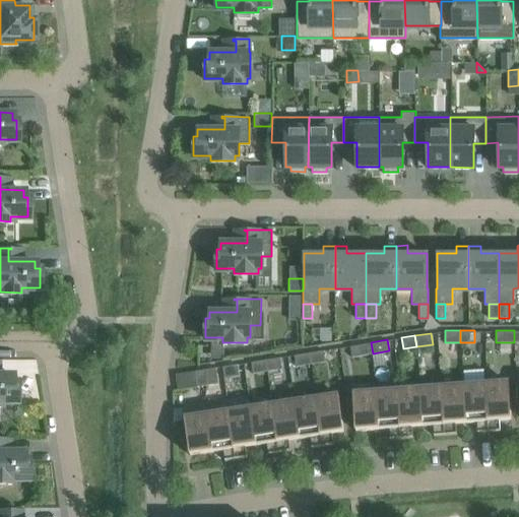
[(351,357),(373,353),(371,342),(349,345),(351,357)]
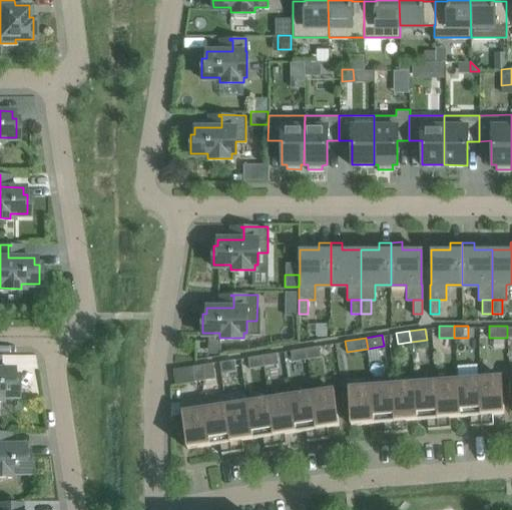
[(305,347),(306,358),(321,356),(319,345),(305,347)]
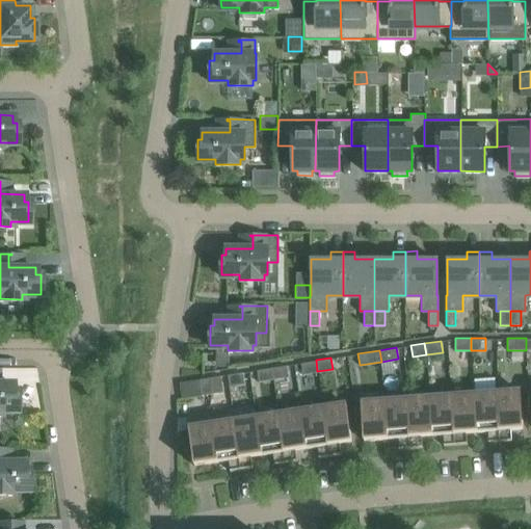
[(302,374),(317,371),(316,360),(300,363),(302,374)]
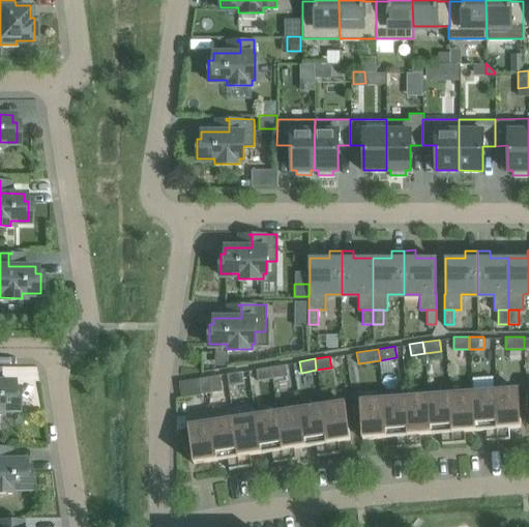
[(270,366),(272,377),(287,375),(286,363),(270,366)]
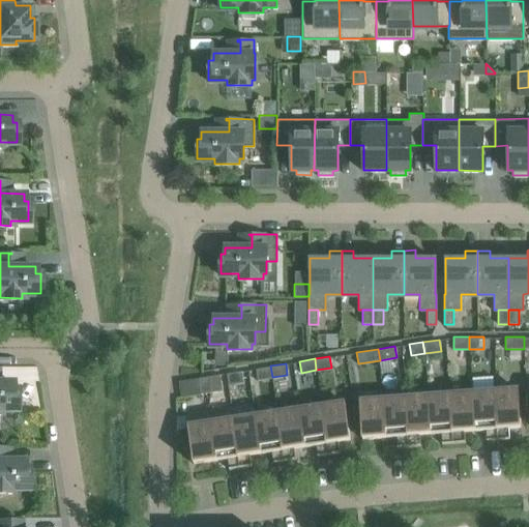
[(273,383),(272,377),(270,366),(261,367),(255,368),(258,385),(273,383)]
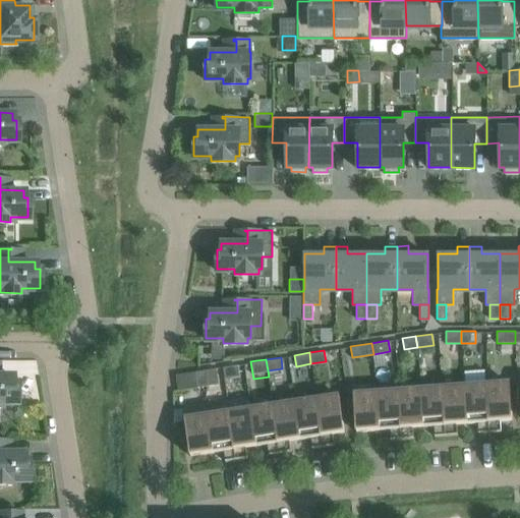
[(237,363),(222,366),(224,378),(239,376),(237,363)]
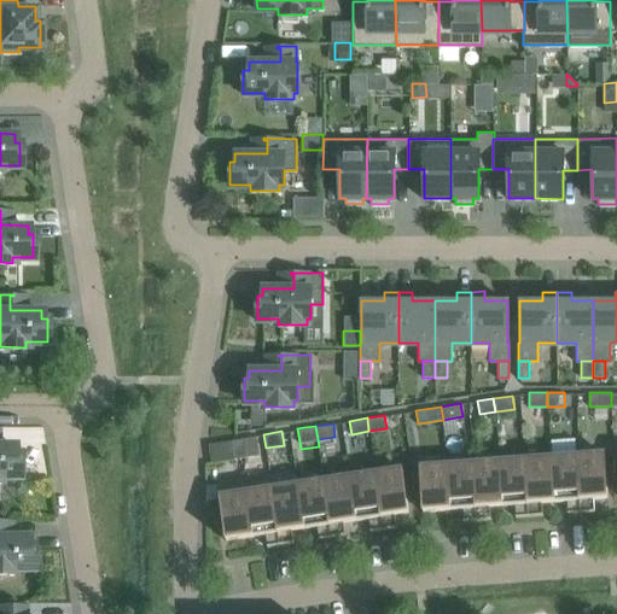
[(256,436),(243,437),(245,456),(258,454),(256,436)]
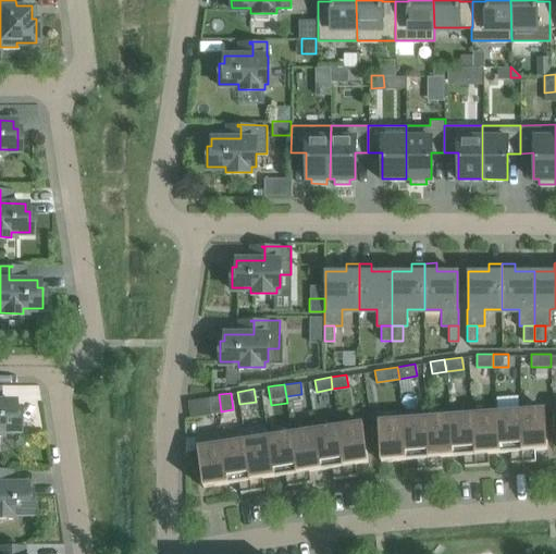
[(219,394),(208,396),(210,413),(221,411),(219,394)]
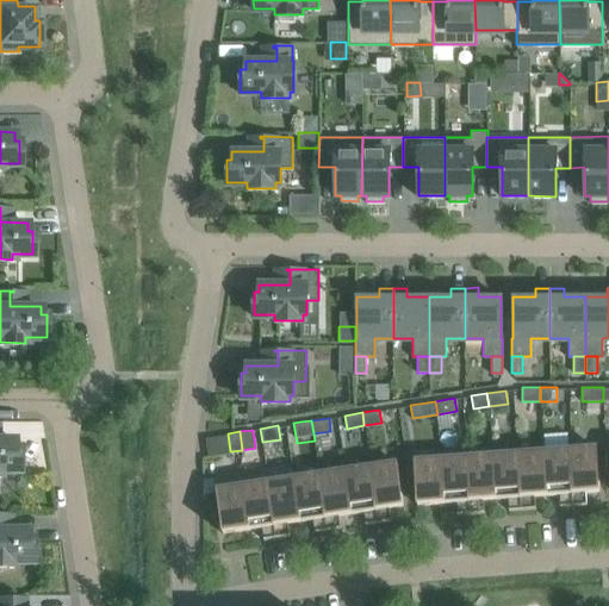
[(0,469),(19,469),(19,447),(14,447),(14,438),(0,438),(0,469)]
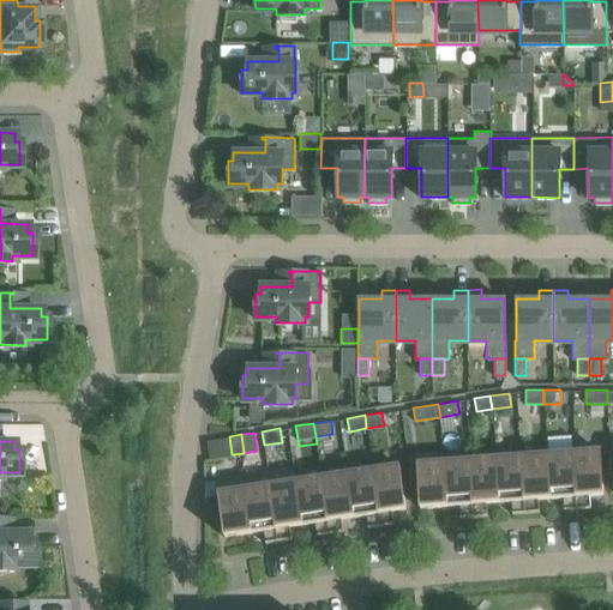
[(572,451),(577,508),(590,507),(590,506),(589,506),(588,495),(604,494),(600,450),(572,451)]
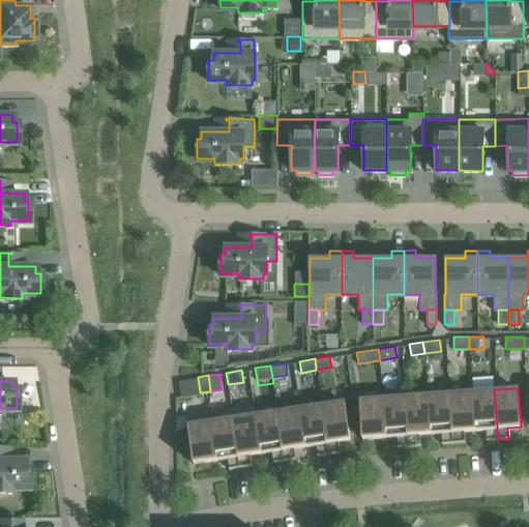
[(487,440),(498,439),(494,389),(472,391),(475,430),(487,429),(488,438),(487,438),(487,440)]
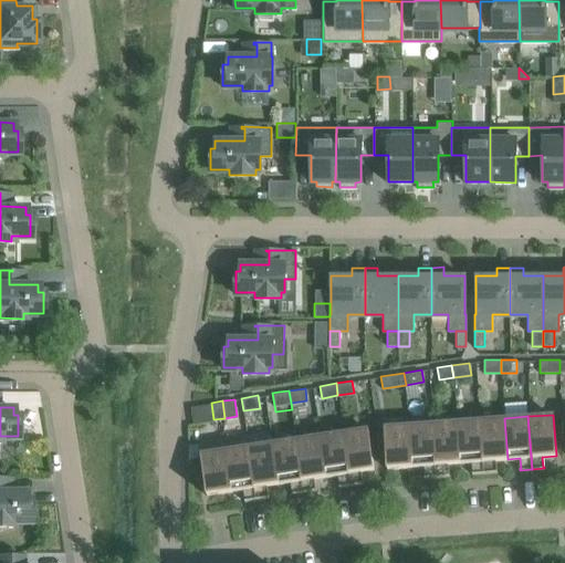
[(494,460),(508,459),(504,418),(480,419),(484,472),(497,471),(497,470),(495,470),(494,460)]
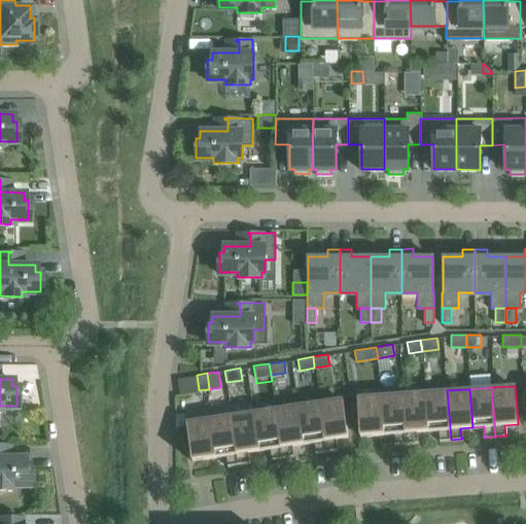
[(440,441),(451,440),(447,390),(425,392),(428,430),(440,429),(441,439),(440,439),(440,441)]
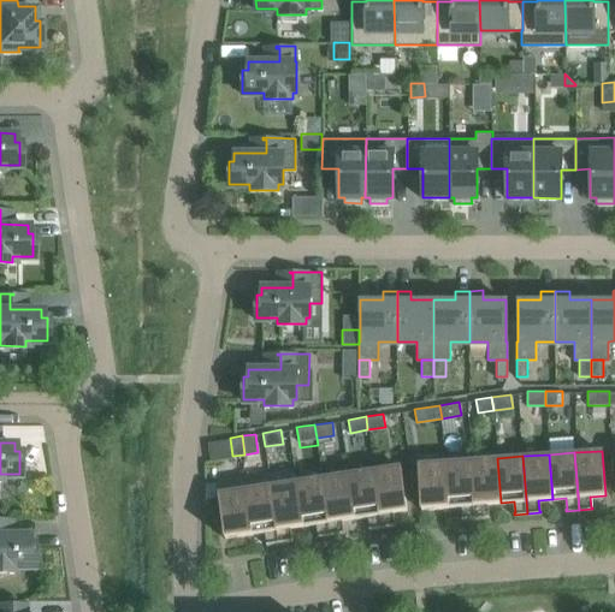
[(486,504),(501,503),(497,458),(471,459),(475,517),(489,516),(489,515),(488,515),(486,504)]
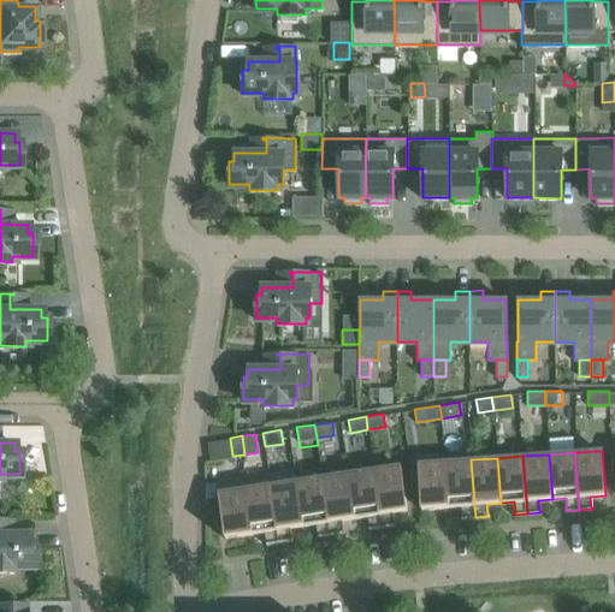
[(462,518),(475,517),(471,459),(445,462),(449,506),(462,505),(463,516),(461,517),(462,518)]
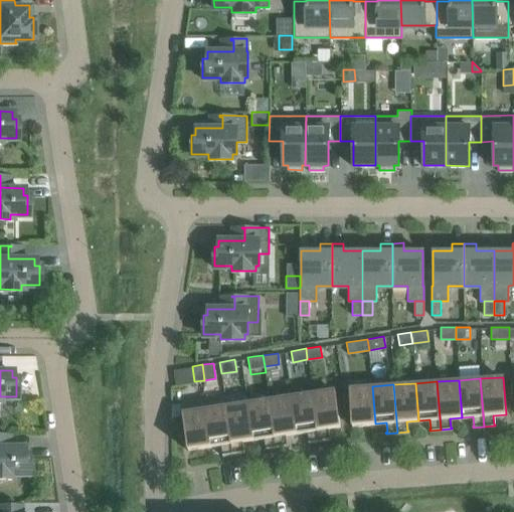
[(352,425),(375,423),(372,386),(349,388),(350,394),(343,395),(344,411),(345,411),(345,410),(351,410),(352,425)]
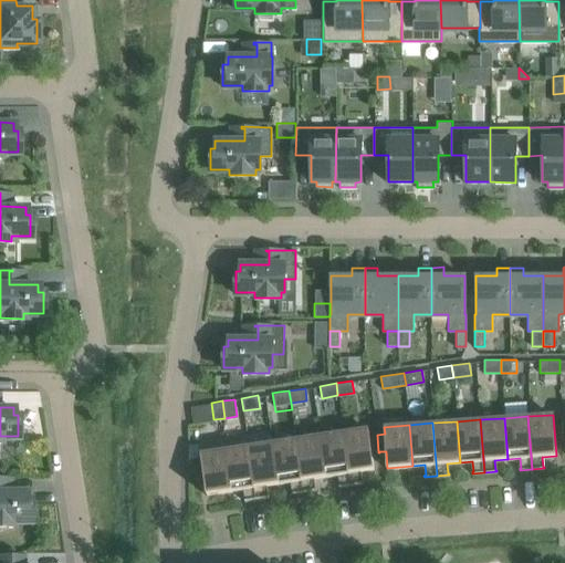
[(343,431),(351,485),(364,482),(363,481),(362,481),(361,471),(374,469),(368,428),(343,431)]
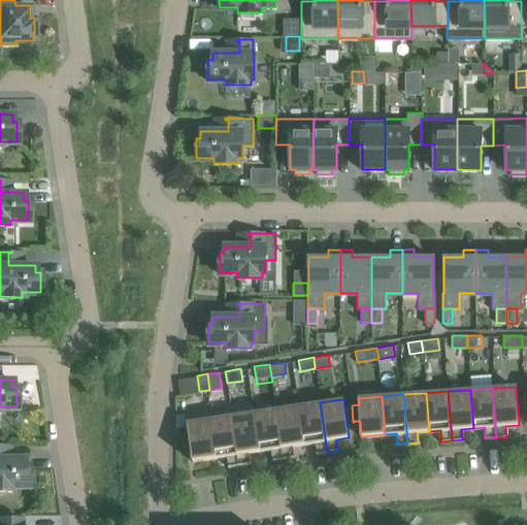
[(316,453),(327,452),(320,402),(298,406),(304,444),(316,443),(317,452),(316,452),(316,453)]
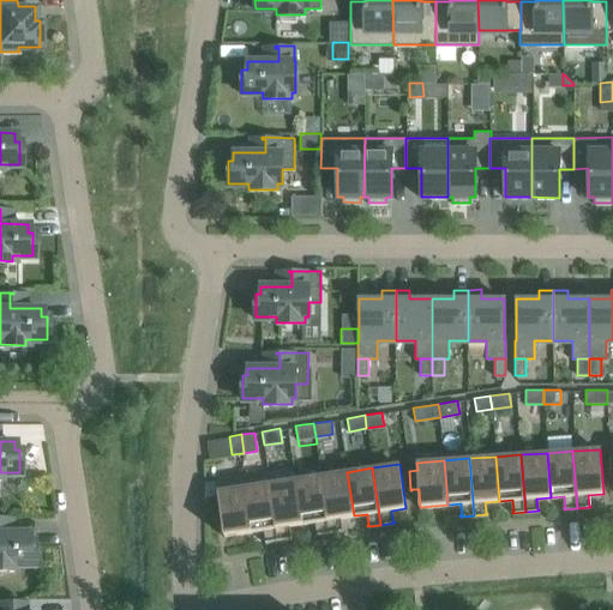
[(340,518),(354,515),(347,472),(322,476),(330,532),(343,530),(343,529),(341,529),(340,518)]
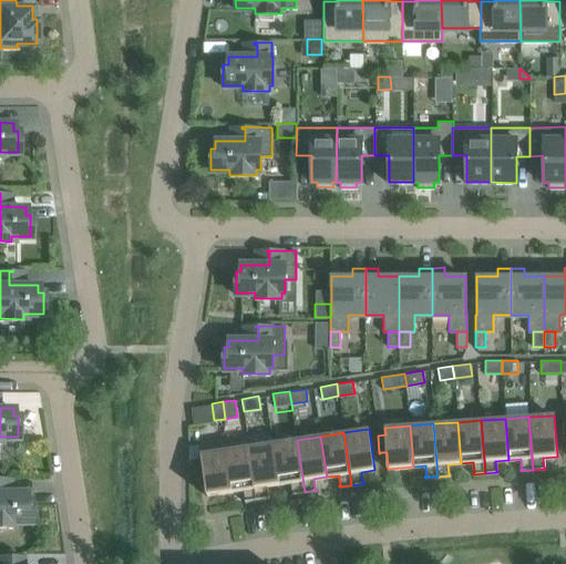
[(292,494),(305,492),(297,440),(273,443),(279,484),(291,482),(294,492),(291,492),(292,494)]
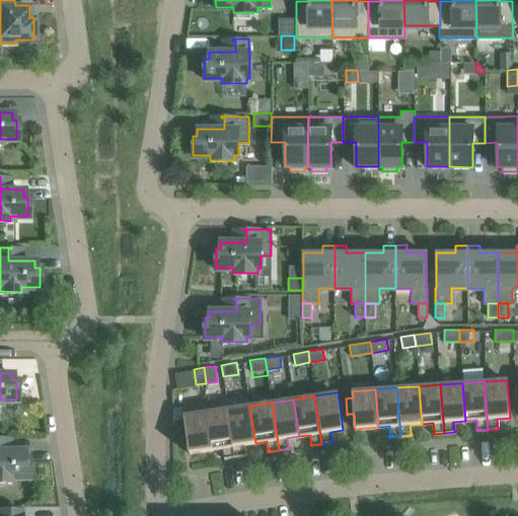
[(243,444),(255,443),(249,406),(228,409),(235,457),(246,455),(246,453),(245,454),(243,444)]
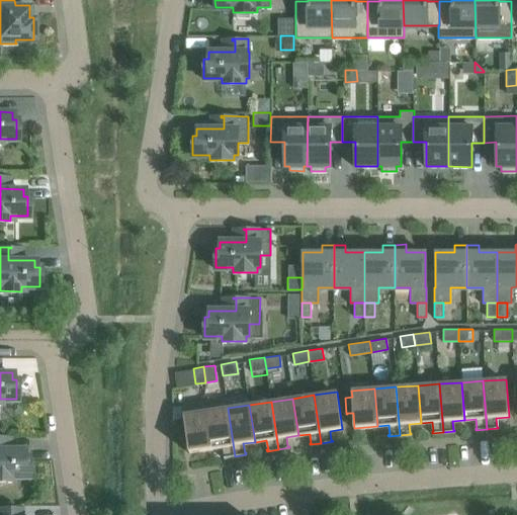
[(224,457),(235,456),(228,408),(206,411),(211,448),(224,447),(225,456),(224,456),(224,457)]
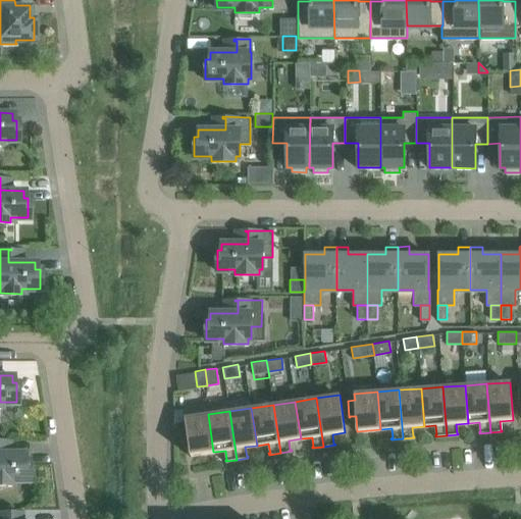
[(191,456),(213,452),(208,414),(185,418),(186,423),(178,424),(181,442),(183,442),(183,440),(188,439),(191,456)]
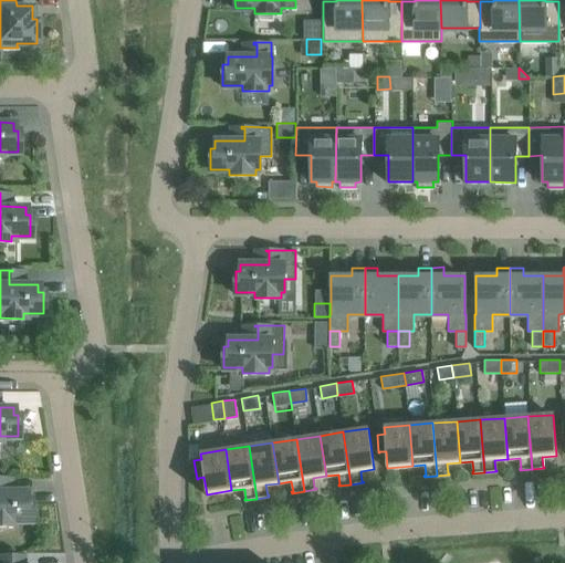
[(0,477),(0,524),(11,525),(11,520),(30,520),(30,499),(25,499),(25,491),(0,490),(0,478),(0,477)]
